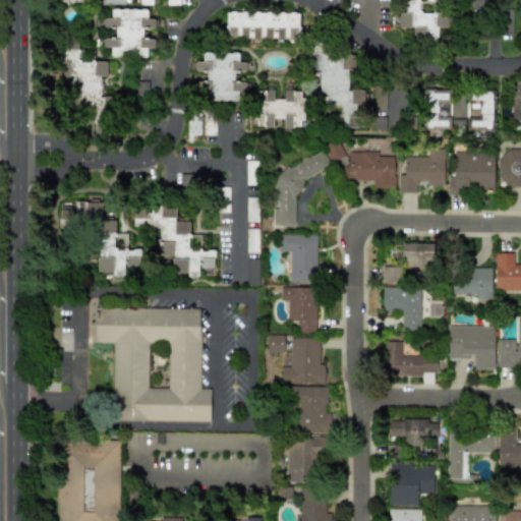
[(400,0),(398,26),(412,29),(411,38),(437,40),(438,26),(447,27),(448,13),(418,11),(419,0),(424,0),(424,1),(444,2),(443,0),(400,0)]
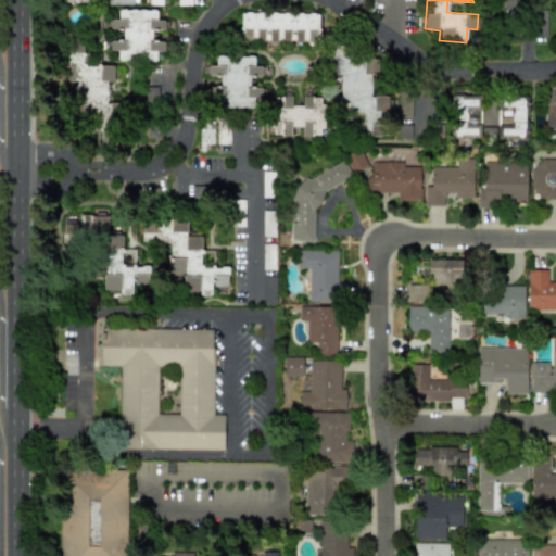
[(501,0),(501,12),(515,13),(515,0),(501,0)]
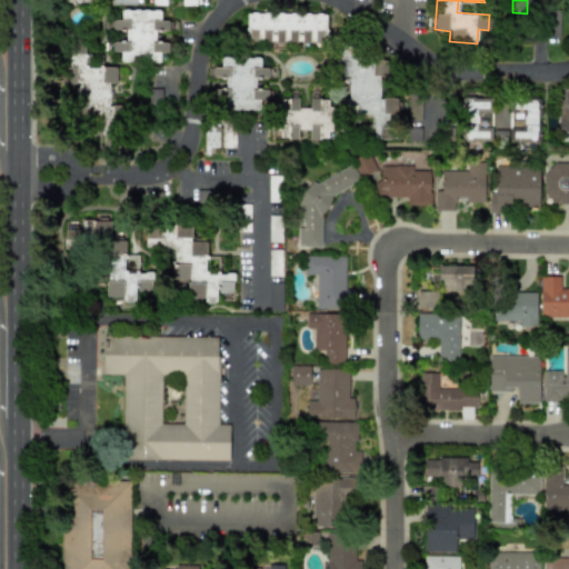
[(120,63),(159,62),(159,52),(168,52),(168,42),(155,42),(155,31),(169,31),(169,20),(160,20),(160,9),(121,10),(121,20),(111,20),(111,30),(125,30),(125,41),(112,41),(112,52),(120,52),(120,63)]
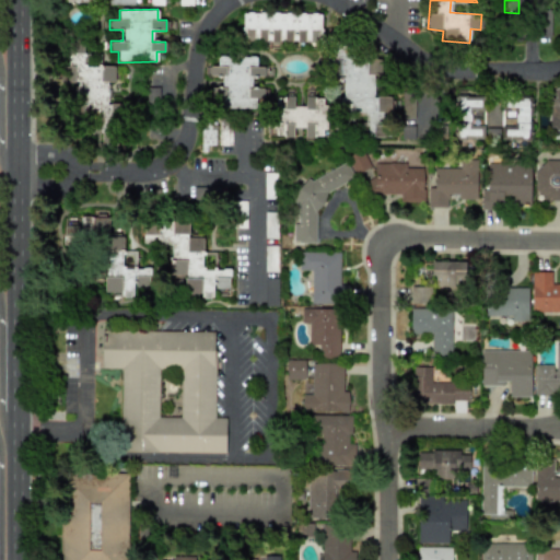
[(550,11),(537,10),(536,39),(549,39),(550,11)]
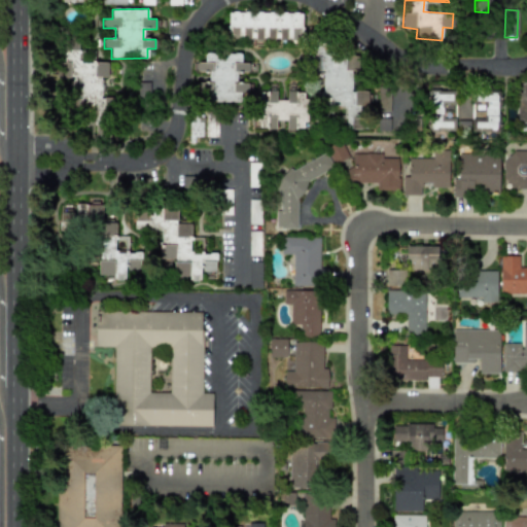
[(302,11),(229,11),(227,38),(302,39),(302,11)]
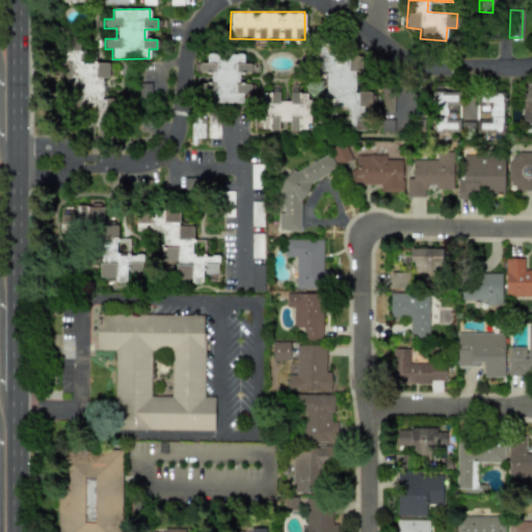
[(346,130),(371,130),(371,91),(355,91),(355,71),(362,71),(362,56),(346,56),(346,47),(318,47),(318,55),(323,55),(323,71),(326,71),(325,107),(347,107),(346,130)]
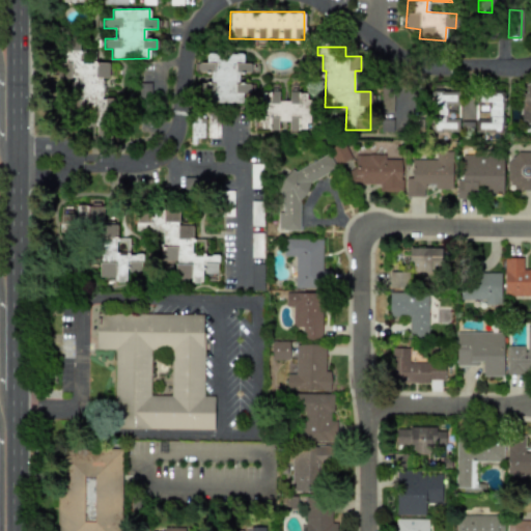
[(250,103),(250,83),(239,83),(238,73),(251,73),(251,63),(243,63),(243,53),(205,54),(205,62),(200,62),(200,72),(211,72),(211,103),(250,103)]
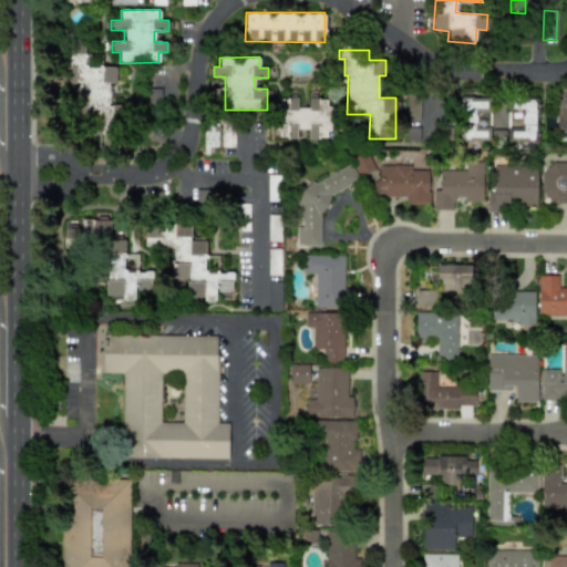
[(566,141),(566,88),(557,89),(557,141),(566,141)]
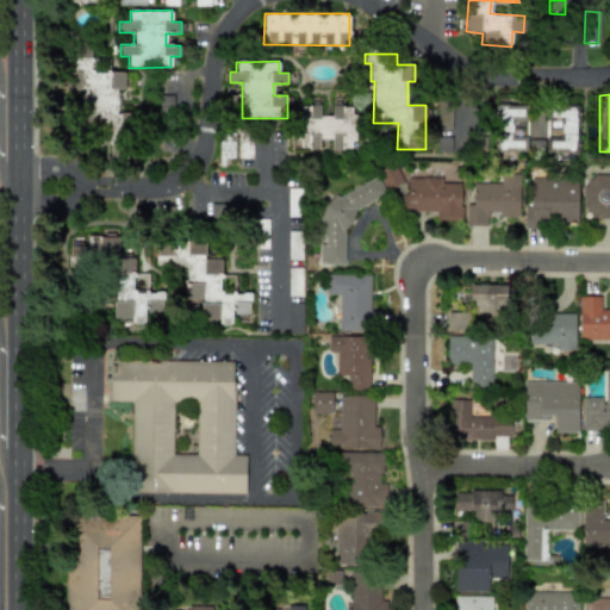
[(437,104),(439,129),(452,128),(450,104),(437,104)]
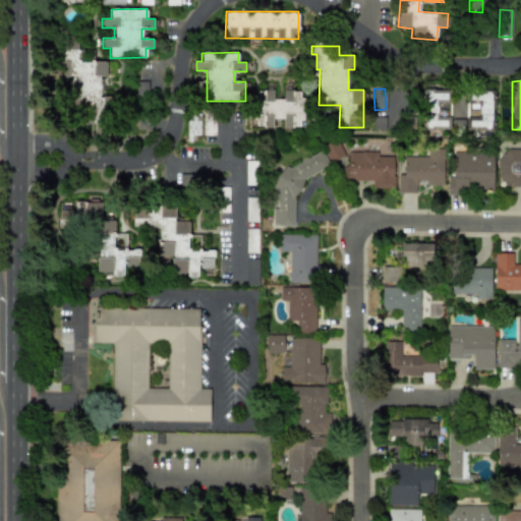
[(249,126),(273,127),(273,118),(283,119),(283,127),(301,128),(303,91),(283,90),(283,99),(273,99),(273,91),(251,90),(249,126)]
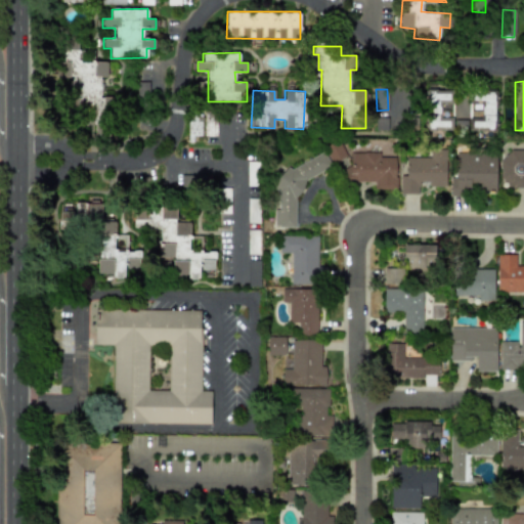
[(453,90),(426,90),(425,130),(452,131),(453,90)]
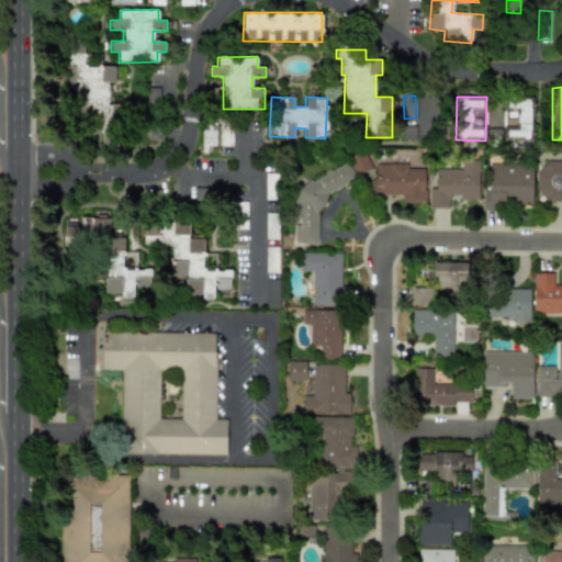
[(503,139),(532,139),(531,97),(503,98),(503,139)]
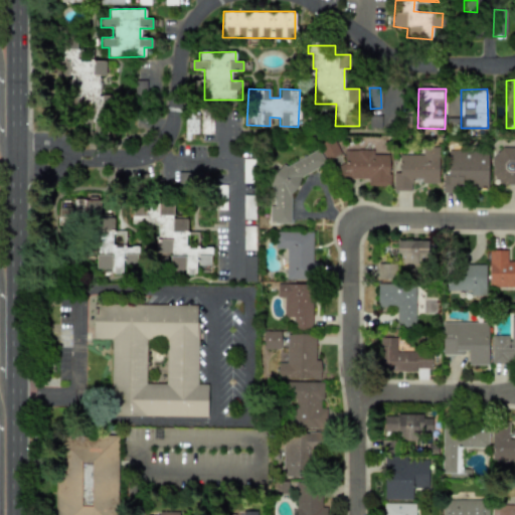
[(200,133),(212,133),(213,110),(200,109),(200,133)]
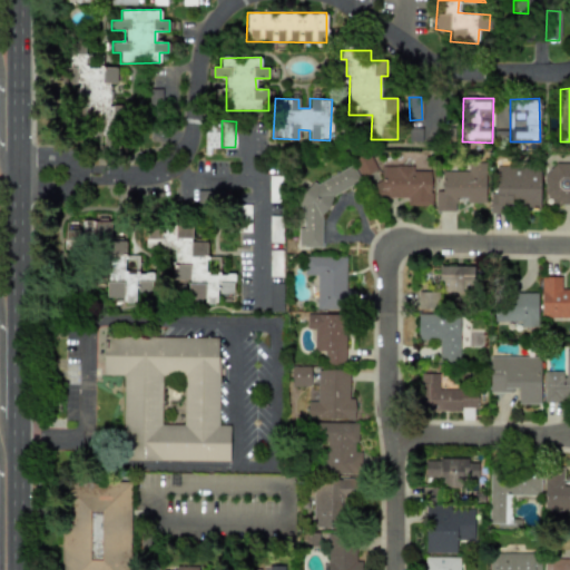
[(204,150),(218,150),(219,126),(205,126),(204,150)]
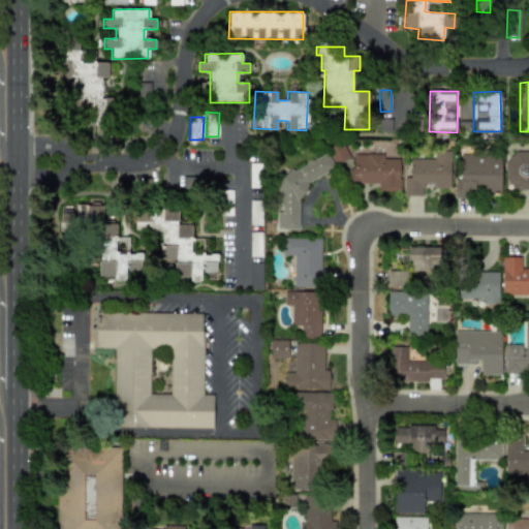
[(335,164),(349,157),(342,143),(328,150),(335,164)]
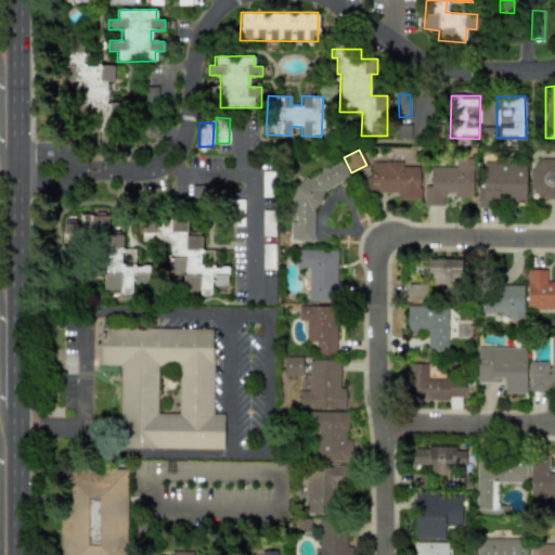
[(423,205),(442,206),(443,196),(473,196),(473,158),(455,158),(455,167),(429,166),(429,185),(424,185),(423,205)]
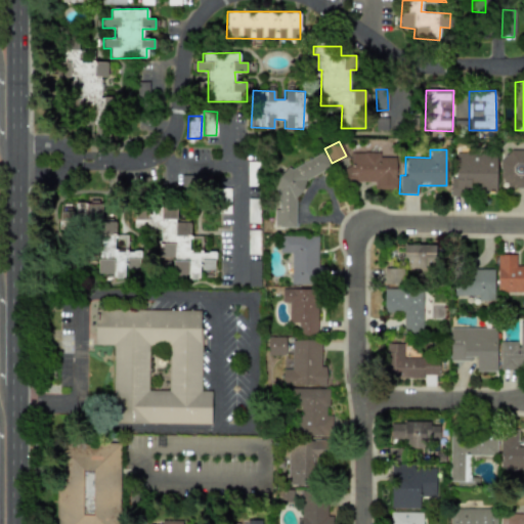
[(523,149),(503,150),(504,189),(523,188),(523,149)]
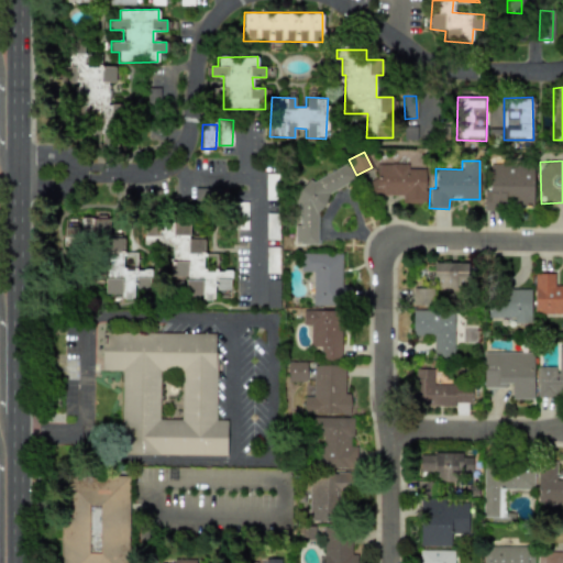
[(317,244),(318,210),(327,206),(327,194),(355,178),(348,163),(315,180),(305,180),(305,186),(296,190),(296,203),(299,208),(299,224),(294,227),(294,244),(317,244)]
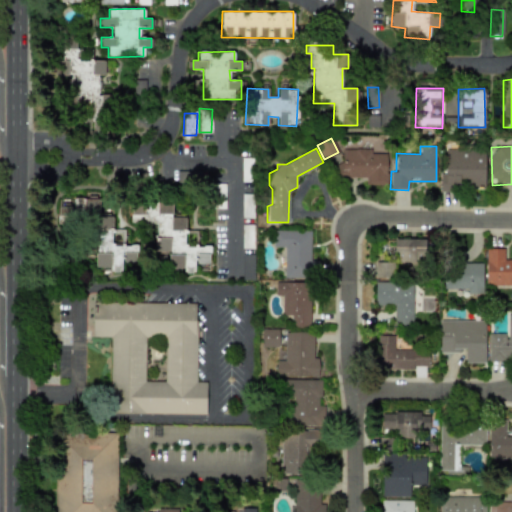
[(365,177),(366,185),(387,185),(386,153),(371,154),(371,149),(342,149),(343,162),(338,163),(338,178),(365,177)]
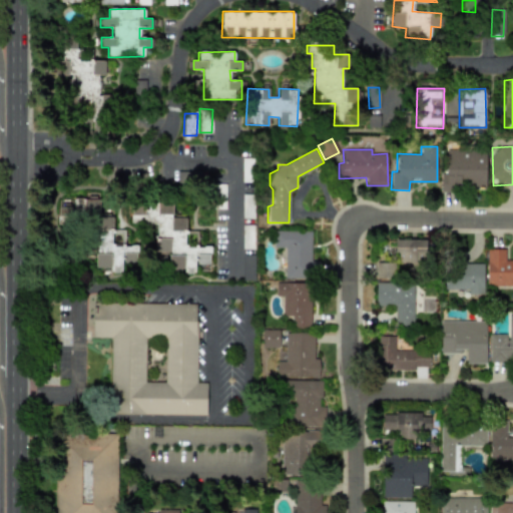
[(486,188),(485,149),(445,150),(446,174),(440,174),(441,189),(486,188)]
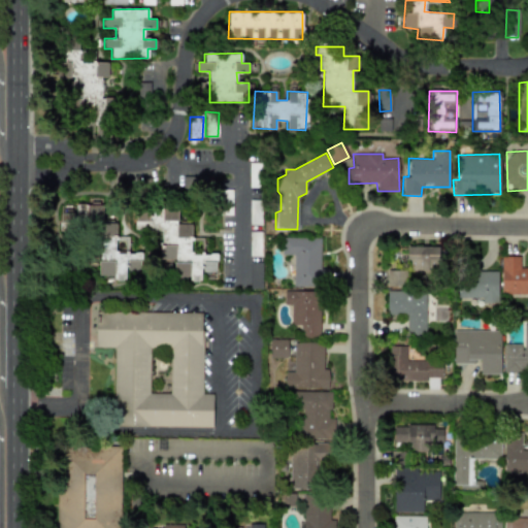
[(59,232),(98,232),(97,275),(113,276),(112,281),(125,281),(125,270),(141,270),(141,253),(128,253),(128,237),(116,237),(117,223),(102,223),(102,204),(75,204),(75,212),(59,212),(59,232)]
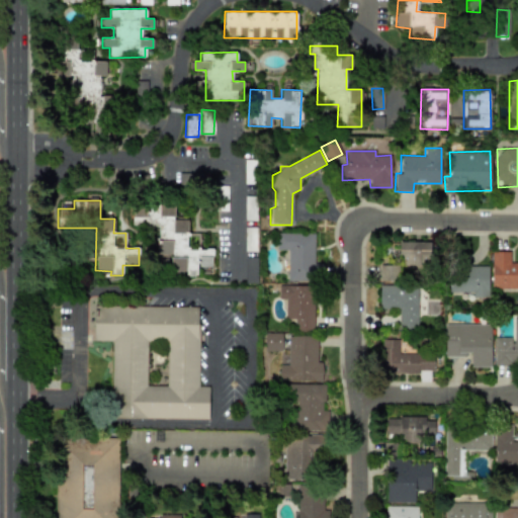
[(158,226),(157,256),(170,256),(170,272),(186,272),(186,276),(196,277),(196,267),(211,267),(212,249),(199,249),(199,234),(187,233),(188,220),(174,220),(174,205),(133,204),(133,225),(158,226)]
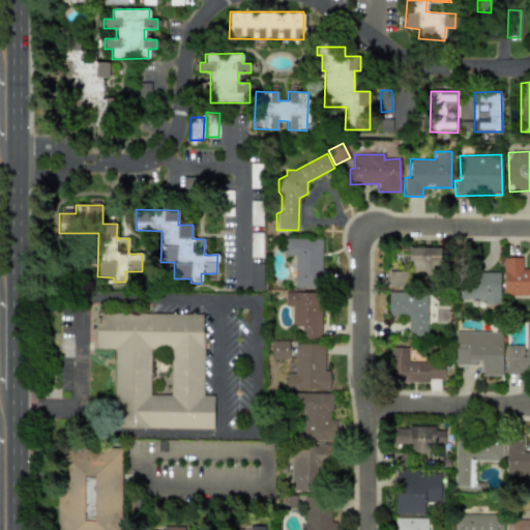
[(321,238),(283,238),(283,257),(294,256),(294,288),(327,288),(327,269),(321,269),(321,238)]
